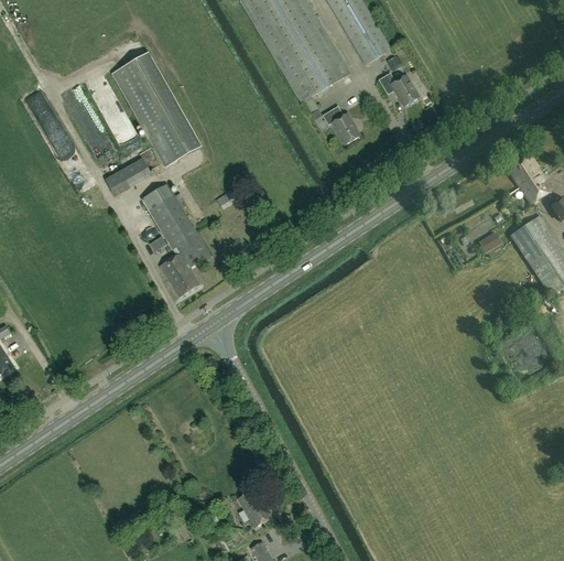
[(239,0),(301,103),(349,73),(305,0),(239,0)]
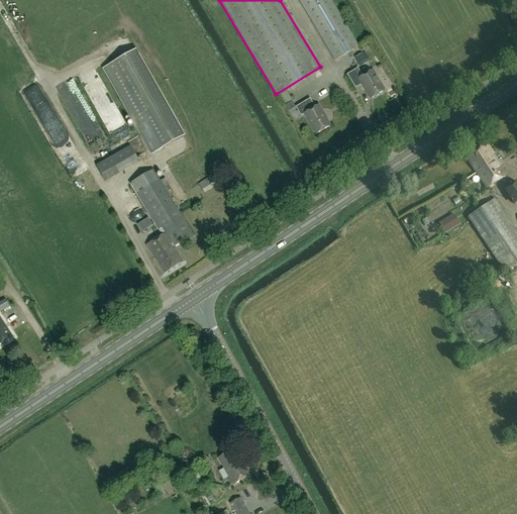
[(299,0),(334,59),(357,44),(331,0),(299,0)]
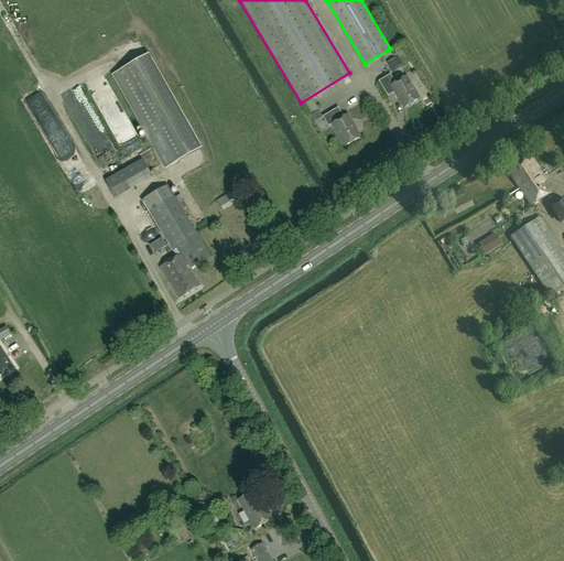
[(112,74),(166,168),(201,148),(147,54),(112,74)]
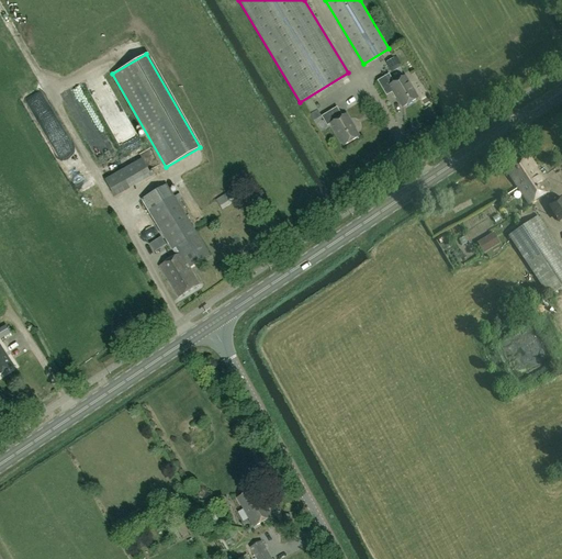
[(401,64),(394,54),(385,59),(391,69),(401,64)]
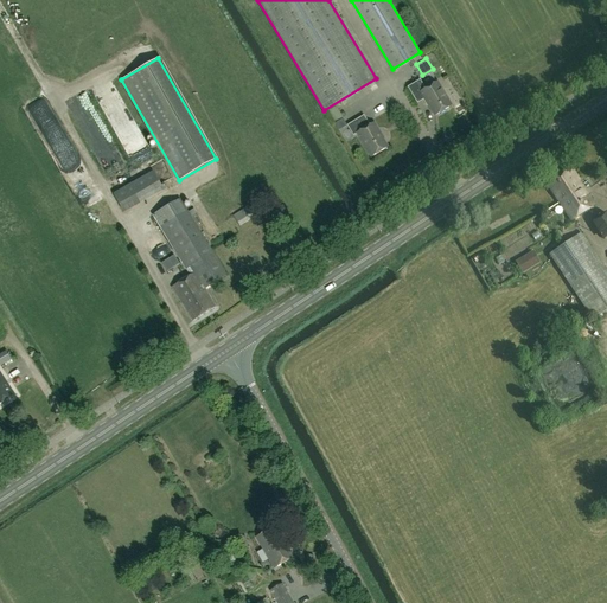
[(88,83),(125,152),(139,143),(102,76),(88,83)]
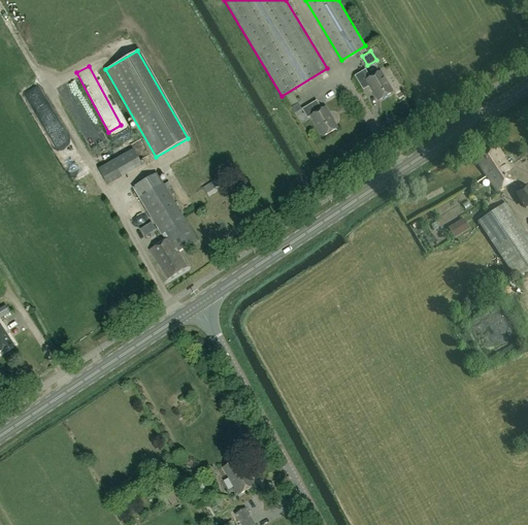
[(363,88),(368,84),(377,99),(392,90),(380,69),(369,75),(365,67),(355,73),(363,88)]
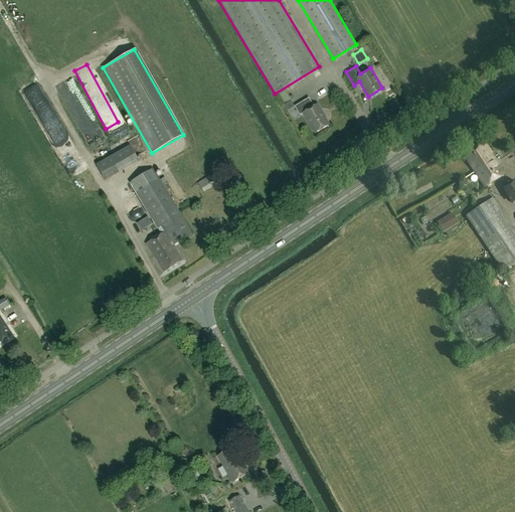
[(317,103),(314,104),(309,96),(295,104),(300,113),(302,111),(314,132),(329,123),(322,112),(323,112),(317,103)]
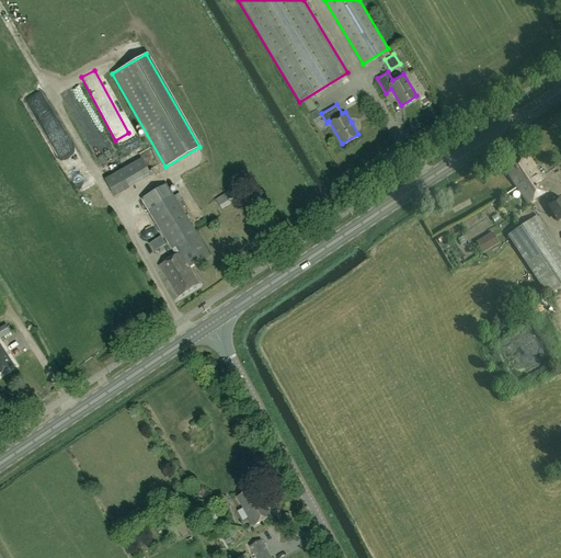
[(95,145),(98,154),(110,150),(106,141),(95,145)]
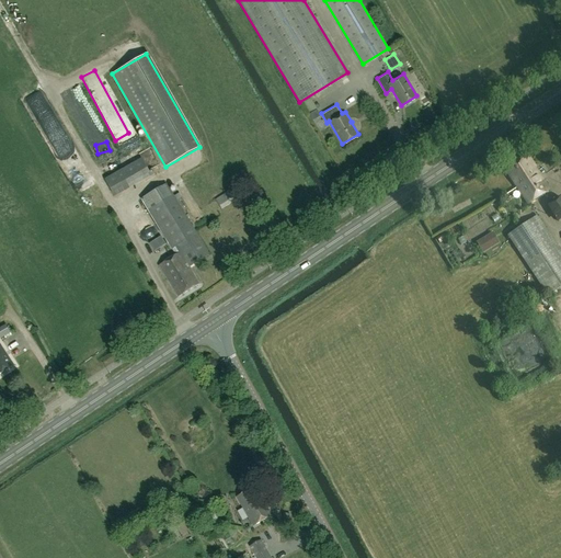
[(100,161),(111,158),(109,151),(98,155),(100,161)]
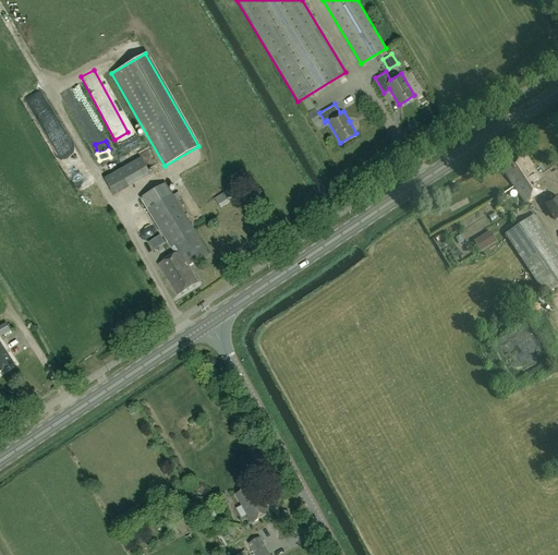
[(502,166),(525,200),(547,185),(532,164),(533,163),(525,151),(502,166)]
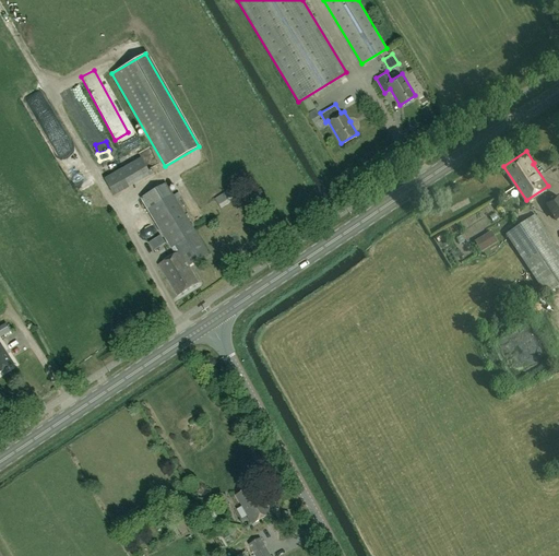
[(141,155),(104,176),(114,193),(151,173),(151,172),(153,169),(151,166),(149,167),(141,155)]
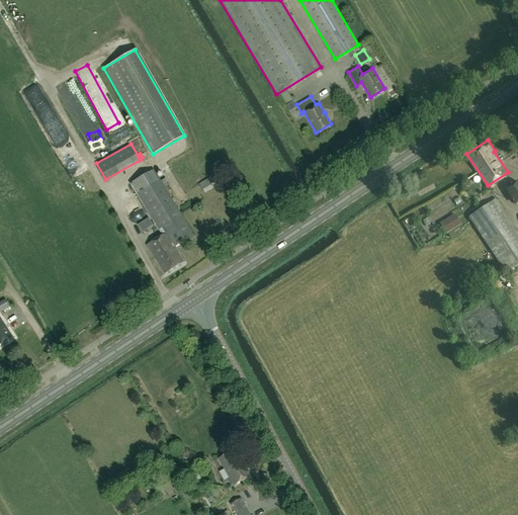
[(130,181),(136,190),(161,234),(147,243),(164,271),(184,260),(174,244),(193,233),(160,177),(154,167),(130,181)]
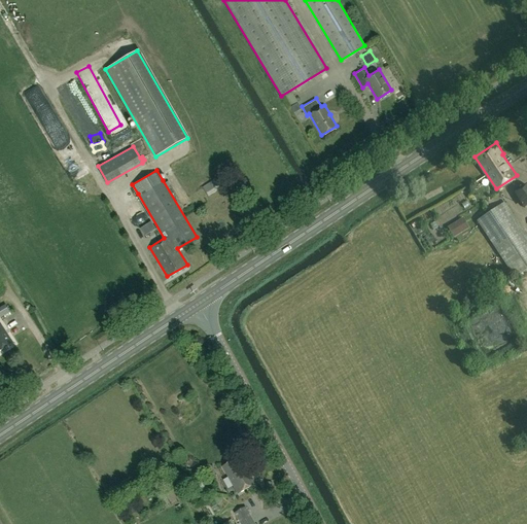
[(220,174),(203,185),(208,195),(226,183),(220,174)]
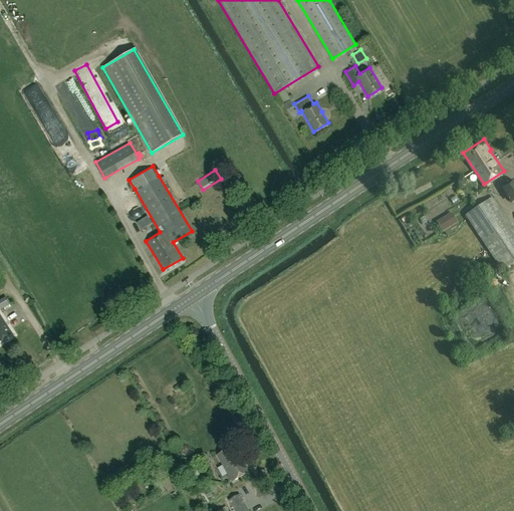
[(513,198),(513,176),(513,177),(502,185),(512,200),(513,198)]
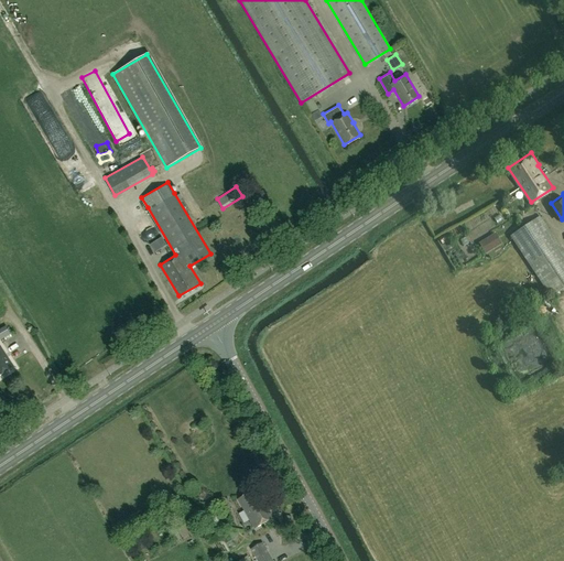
[(563,286),(563,248),(540,214),(510,234),(551,294),(563,286)]
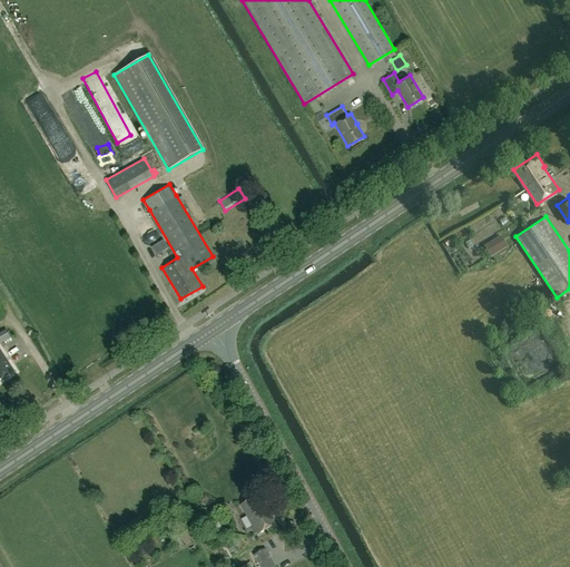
[(484,243),(491,253),(502,246),(495,235),(484,243)]
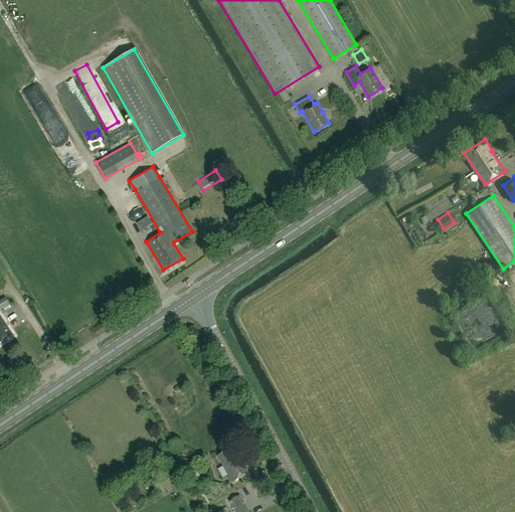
[(143,228),(149,223),(143,215),(137,219),(143,228)]
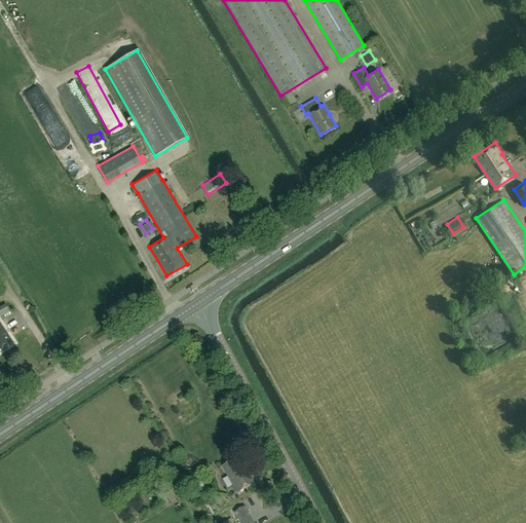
[(0,314),(0,315),(10,309),(5,302),(0,304),(0,314)]
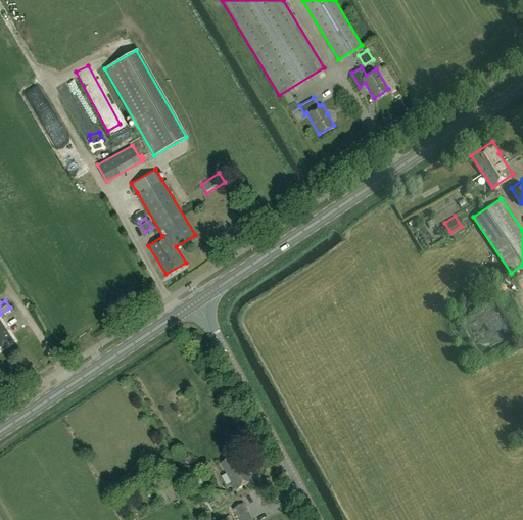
[(11,338),(0,320),(0,345),(9,339),(11,338)]
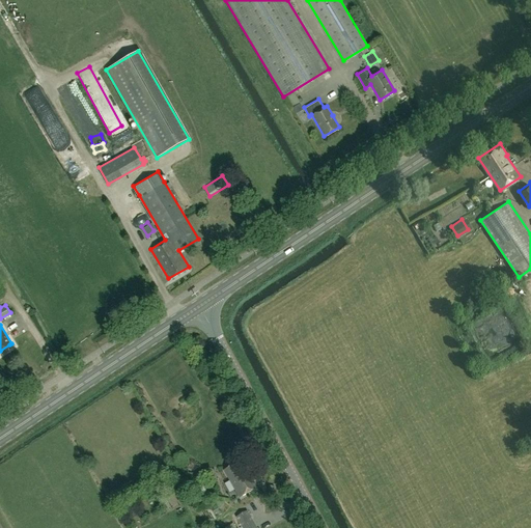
[(243,461),(226,471),(240,494),(256,484),(243,461)]
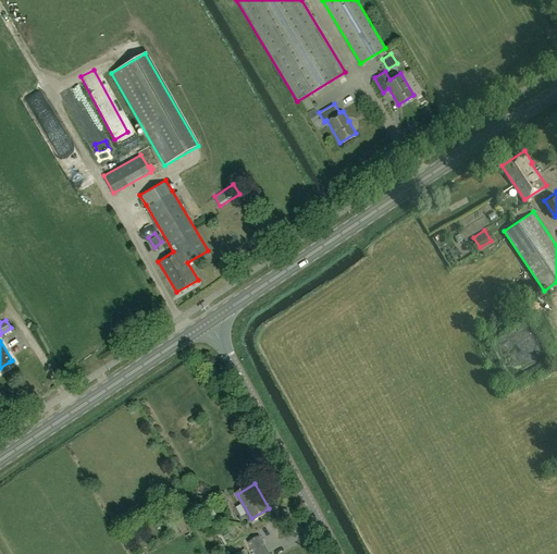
[(270,553),(258,532),(247,539),(255,553),(270,553)]
